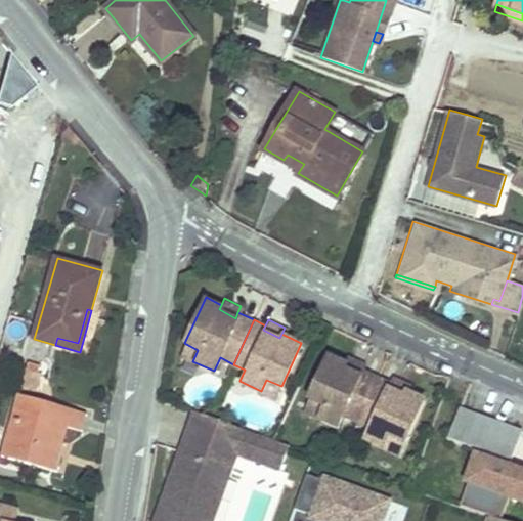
[(192,361),(198,350),(184,343),(179,354),(192,361)]
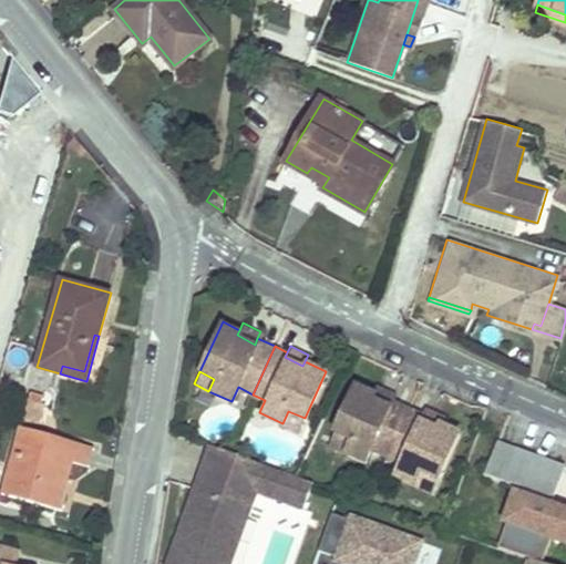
[(388,454),(409,408),(393,400),(391,406),(374,397),(377,392),(358,383),(335,434),(349,440),(345,451),(367,461),(373,448),(388,454)]
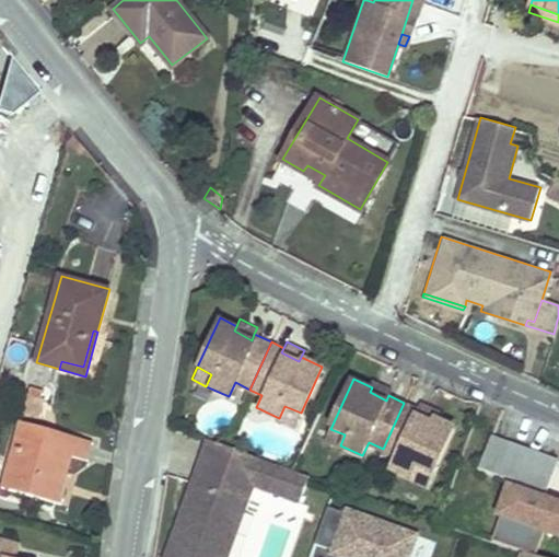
[(388,395),(392,389),(375,381),(372,387),(370,392),(386,401),(388,395)]
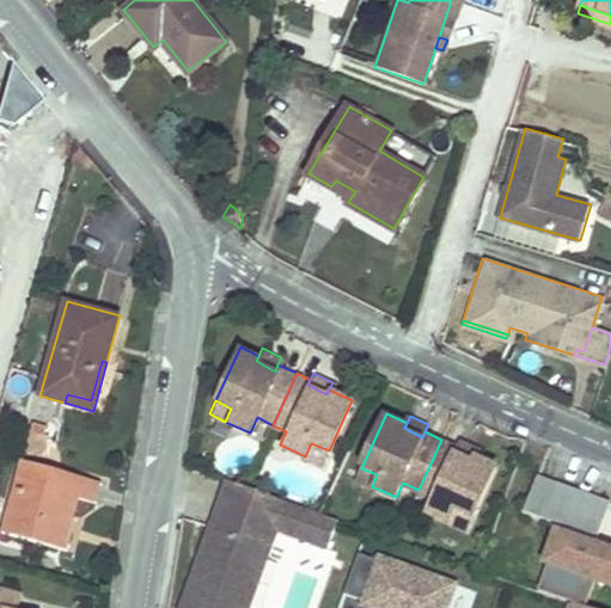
[(481,447),(463,437),(458,448),(457,450),(475,460),(477,454),(481,447)]
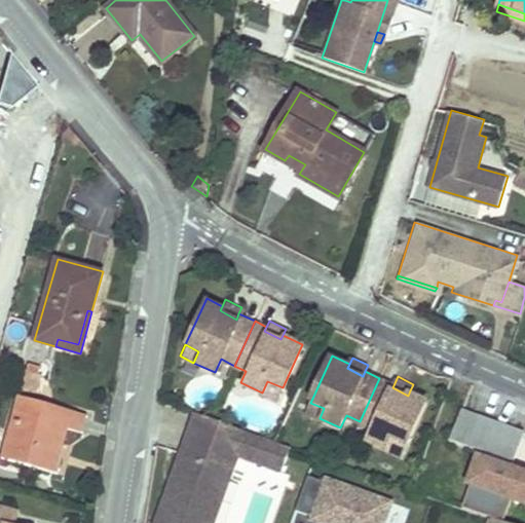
[(405,442),(425,399),(410,390),(408,396),(392,387),(394,385),(379,378),(360,421),(371,426),(367,438),(385,447),(391,435),(405,442)]
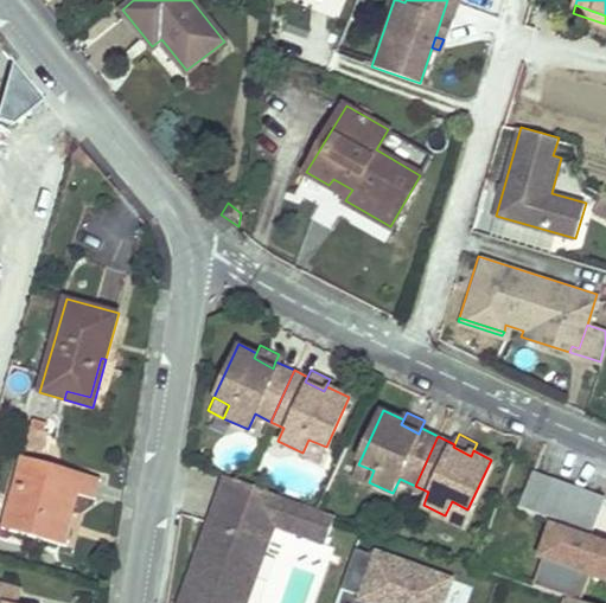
[(319,460),(326,447),(308,440),(303,453),(319,460)]
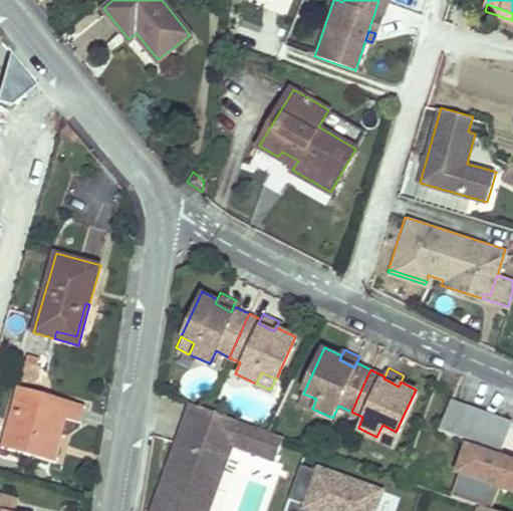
[(61,430),(65,417),(77,420),(82,404),(52,396),(52,400),(44,397),(45,393),(18,386),(1,445),(49,459),(58,429),(61,430)]
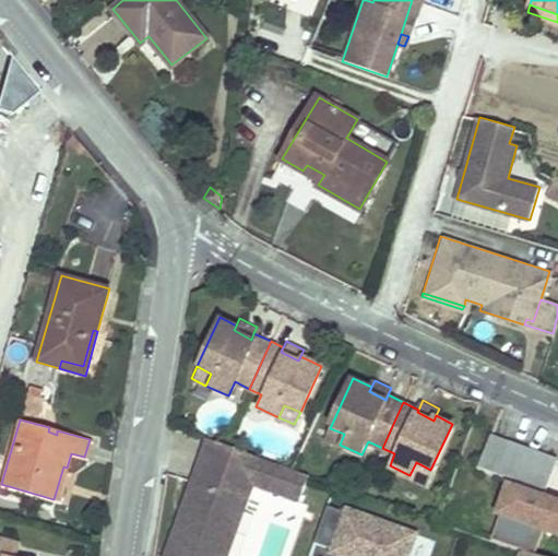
[(340,445),(344,434),(330,428),(324,438),(340,445)]
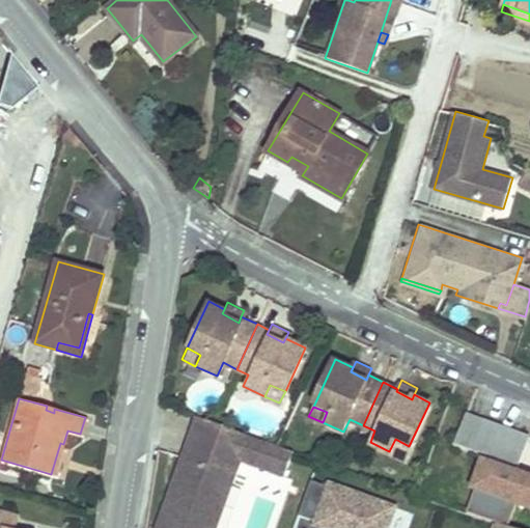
[(519,465),(529,434),(466,411),(455,442),(517,465),(519,465)]
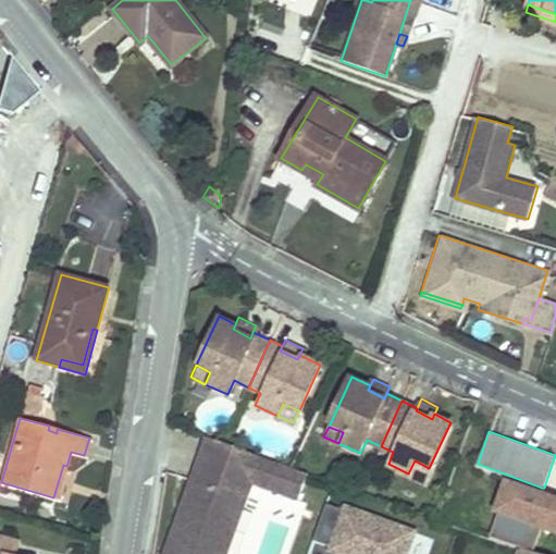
[(223,442),(204,435),(181,503),(185,505),(183,511),(178,509),(162,553),(223,553),(250,480),(296,496),(305,471),(292,467),(223,442)]
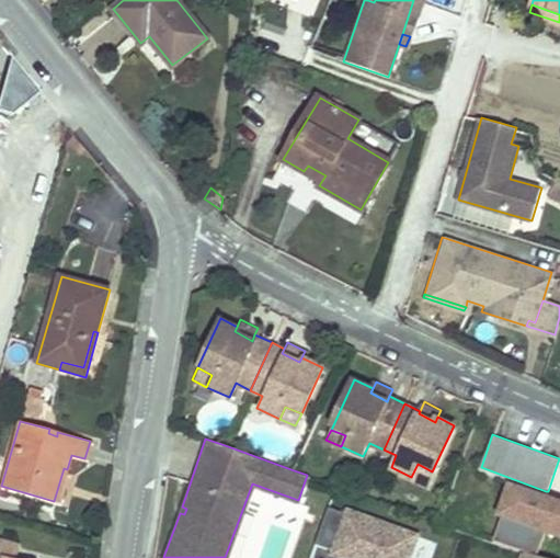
[(426,484),(432,471),(418,464),(411,477),(426,484)]
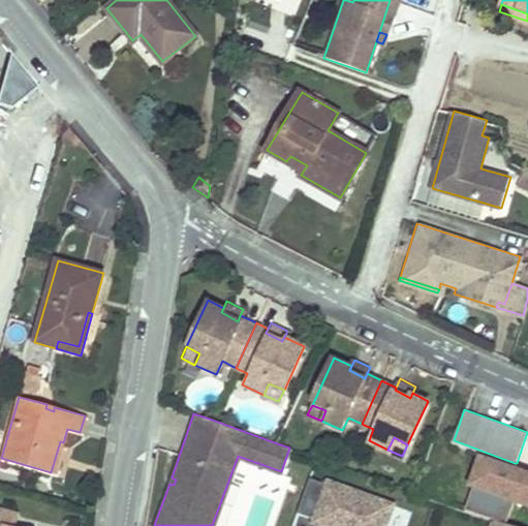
[(55,473),(63,442),(60,441),(51,472),(55,473)]
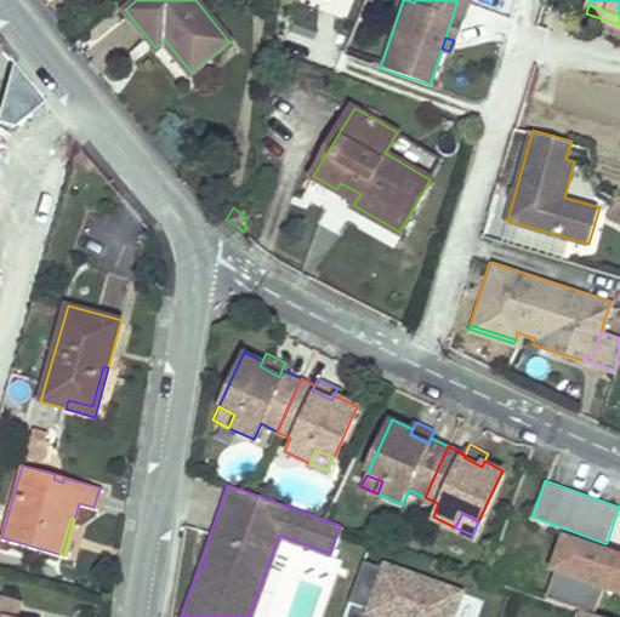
[(619,553),(603,548),(558,532),(549,563),(547,564),(619,590),(619,553)]
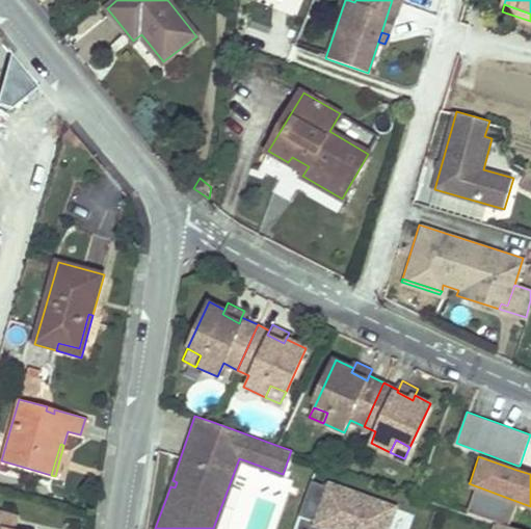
[(440,483),(444,473),(433,469),(429,480),(440,483)]
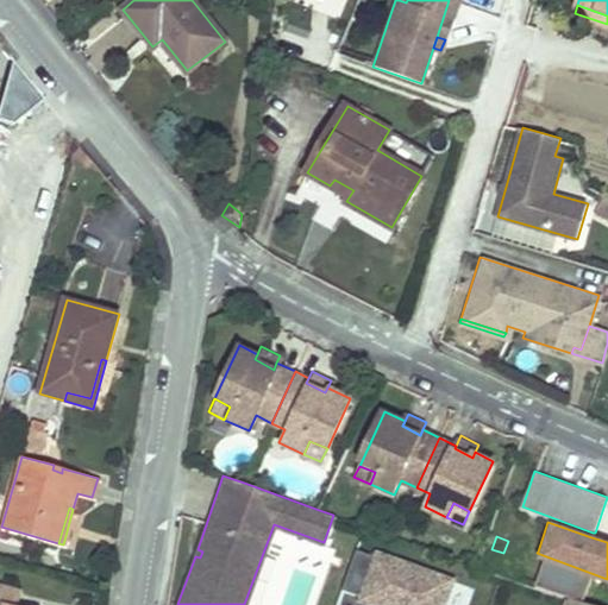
[(374,549),(356,602),(364,604),(446,604),(456,577),(374,549)]
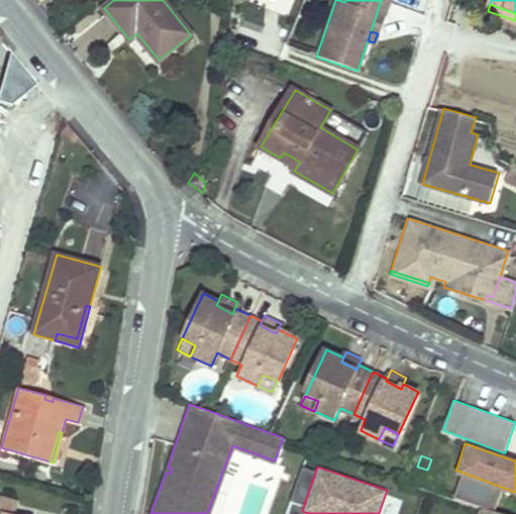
[(12,513),(17,499),(0,493),(0,513),(12,513)]
